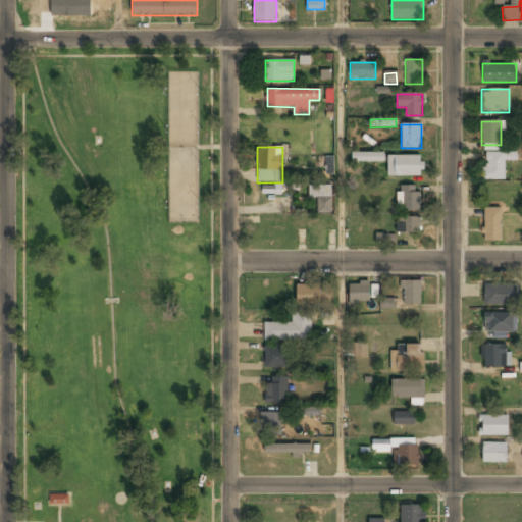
[(383,162),(383,153),(353,153),(353,162),(383,162)]
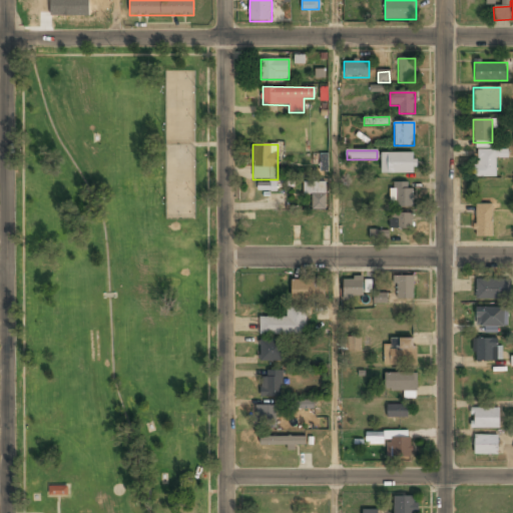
[(496,177),(496,158),(507,158),(507,150),(475,150),(475,178),(496,177)]
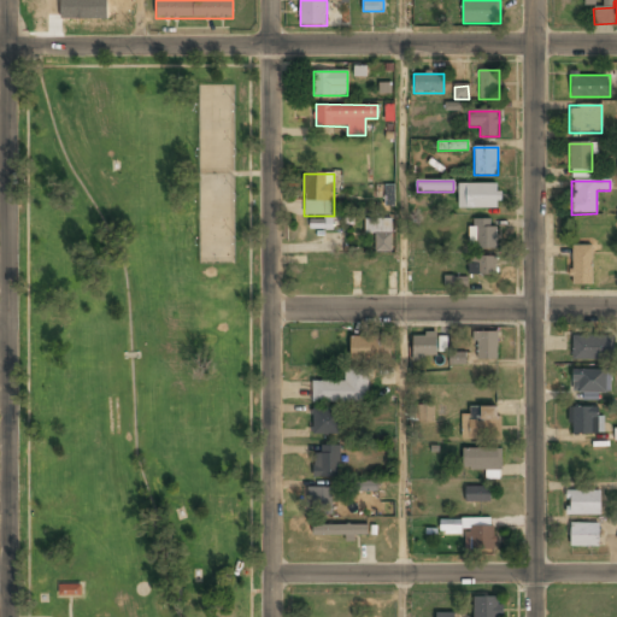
[(459,184),(459,209),(499,209),(499,184),(459,184)]
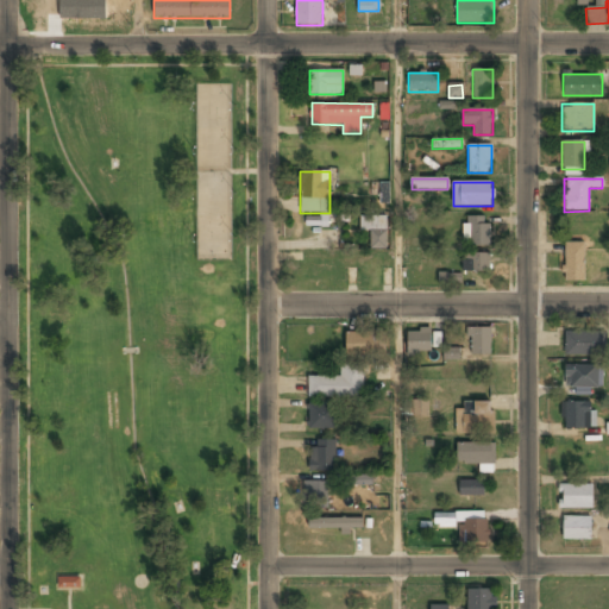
[(328,226),(328,215),(306,215),(306,226),(328,226)]
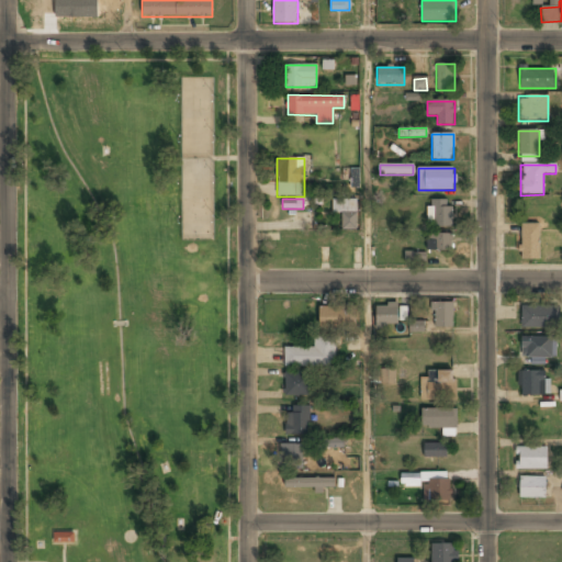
[(357,201),(333,201),(333,213),(343,213),(343,233),(357,233),(357,201)]
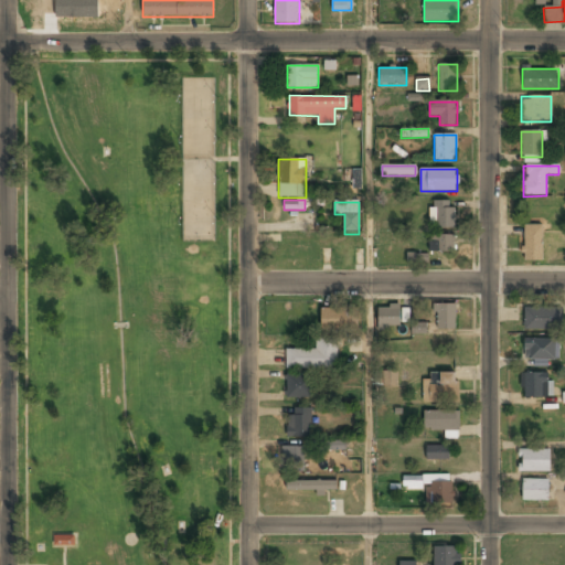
[(454,202),(430,202),(430,228),(454,228),(454,202)]
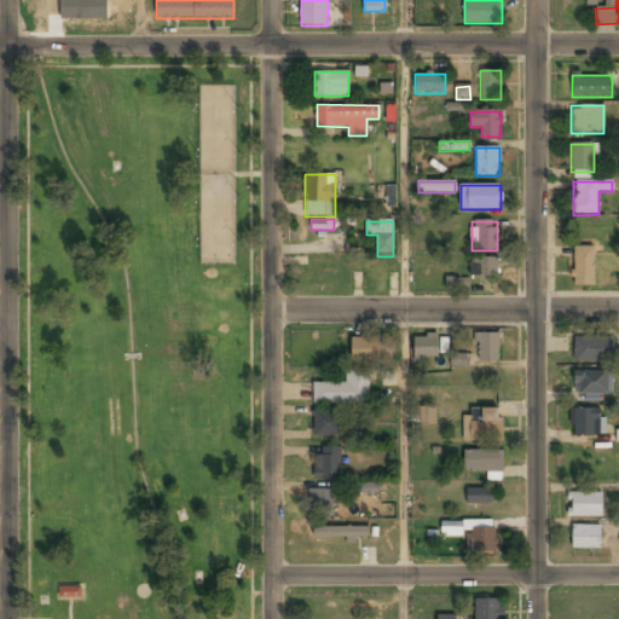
[(594,248),(573,248),(573,287),(594,287),(594,248)]
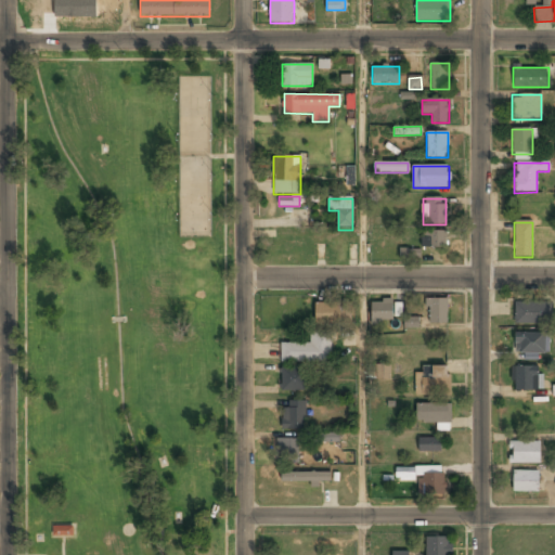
[(422,248),(446,248),(447,232),(422,231),(422,248)]
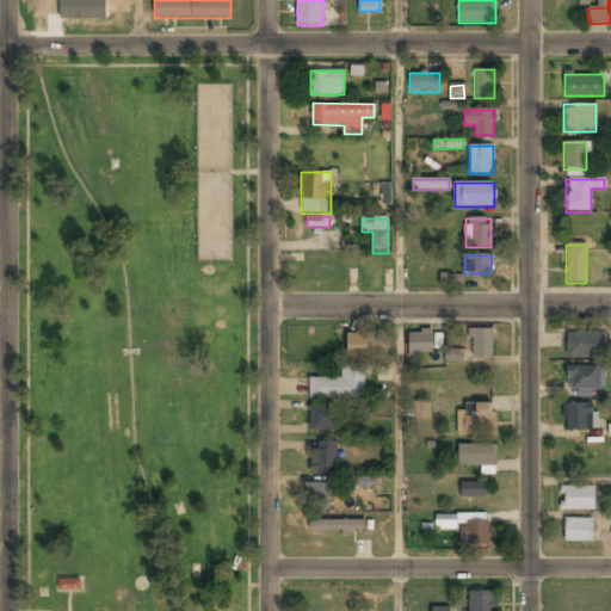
[(462,273),(439,273),(440,285),(462,284),(462,273)]
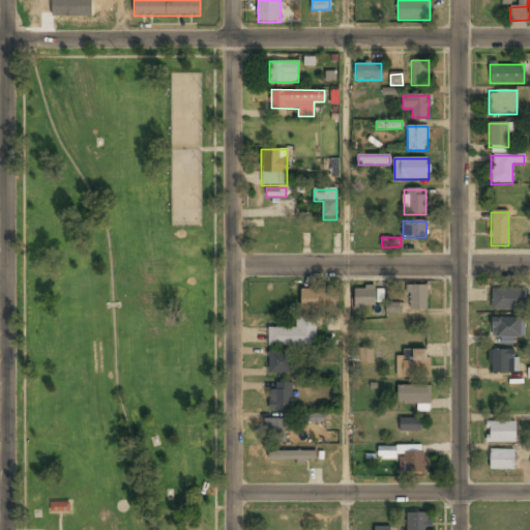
[(427,285),(407,285),(407,310),(427,310),(427,285)]
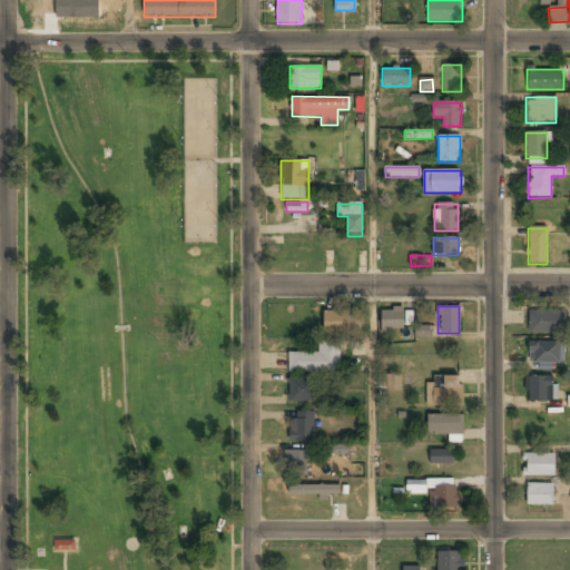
[(382,333),(405,333),(405,310),(382,310),(382,333)]
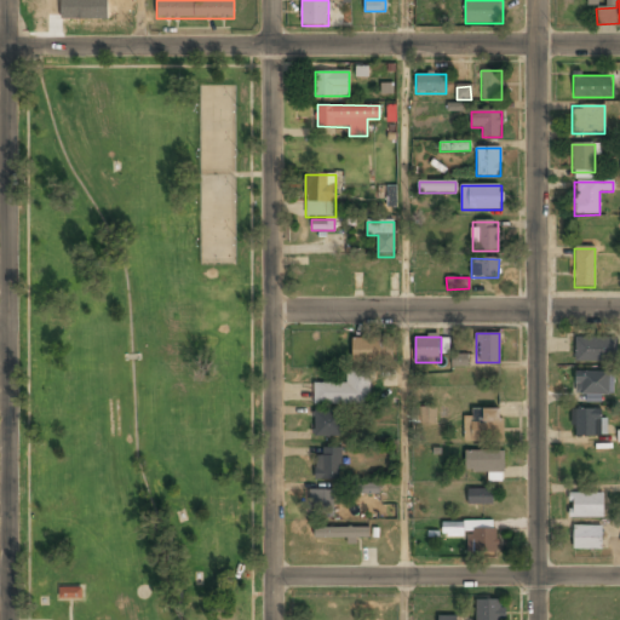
[(441,354),(449,352),(448,338),(440,338),(441,354)]
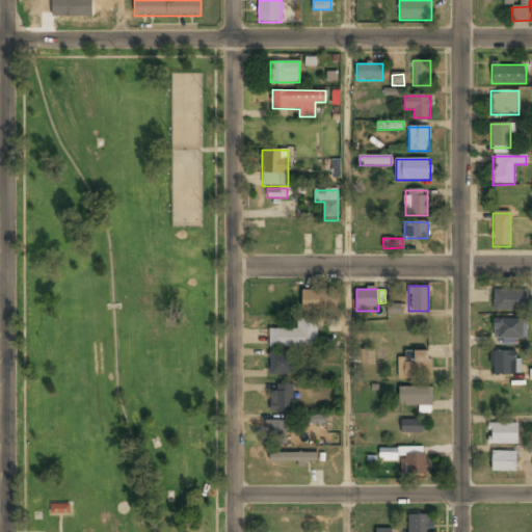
[(528,290),(493,290),(493,311),(527,311),(528,290)]
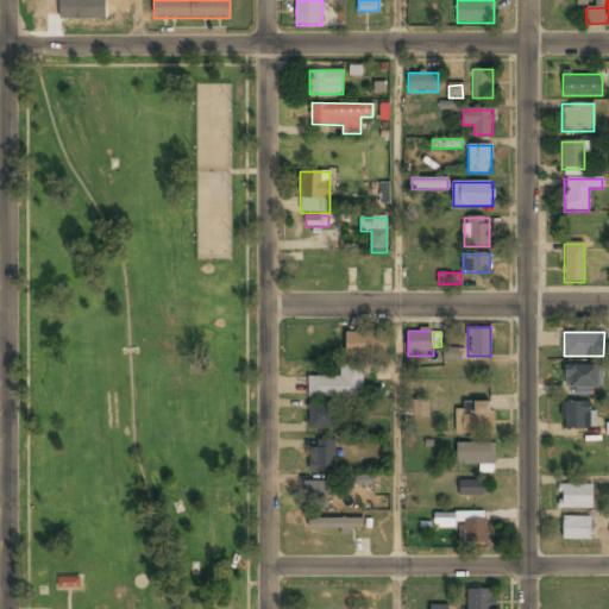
[(346,334),(346,358),(385,358),(385,334),(346,334)]
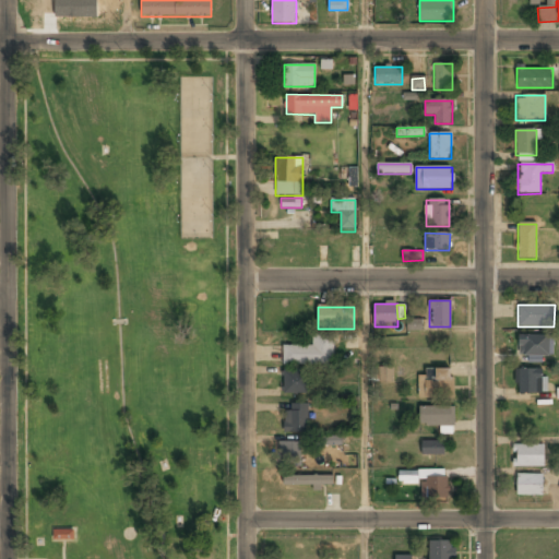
[(421,330),(421,319),(407,319),(406,330),(421,330)]
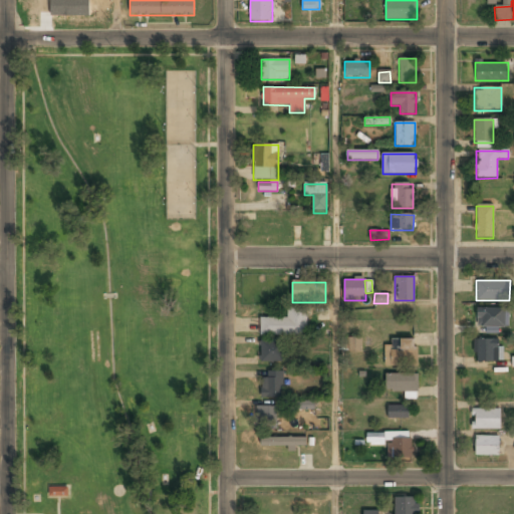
[(260,318),(260,336),(306,336),(306,308),(287,308),(287,318),(260,318)]
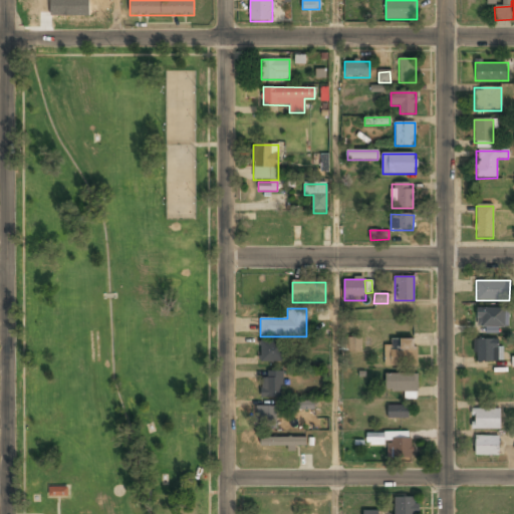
[(507,328),(507,308),(477,308),(477,328),(507,328)]
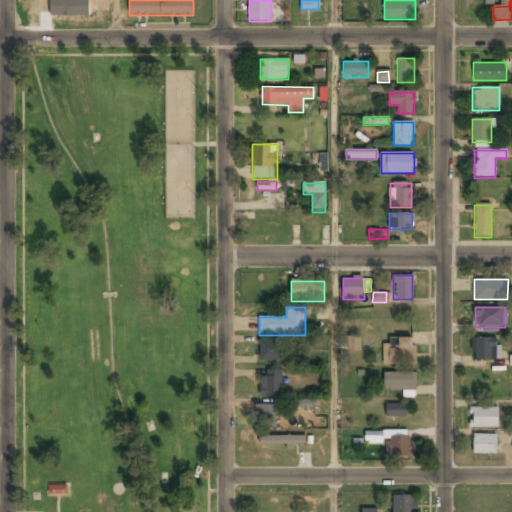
[(347,350),(361,349),(360,335),(347,336),(347,350)]
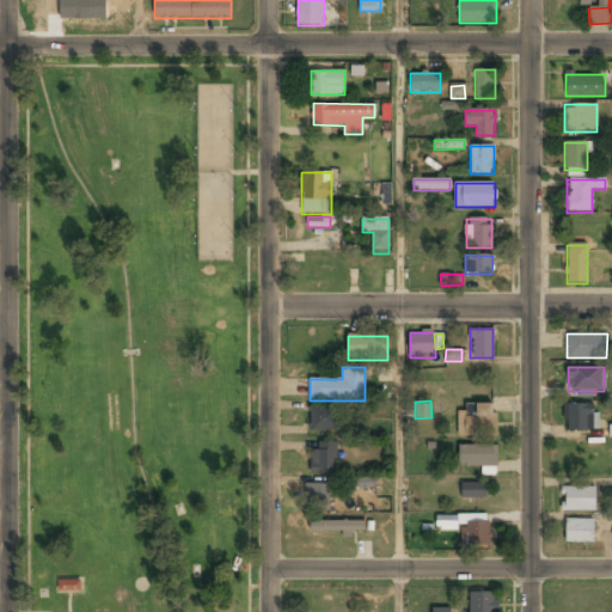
[(458,435),(495,435),(495,404),(458,404),(458,435)]
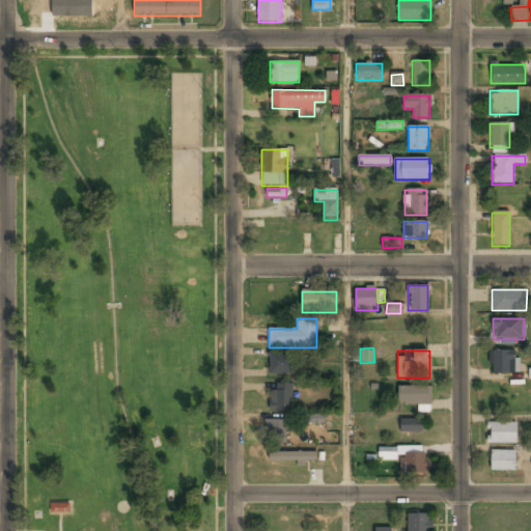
[(490,374),(518,374),(518,351),(490,351),(490,374)]
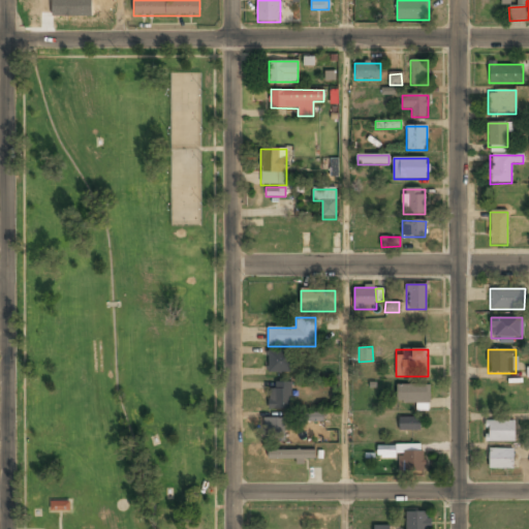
[(268,373),(293,373),(293,351),(268,351),(268,373)]
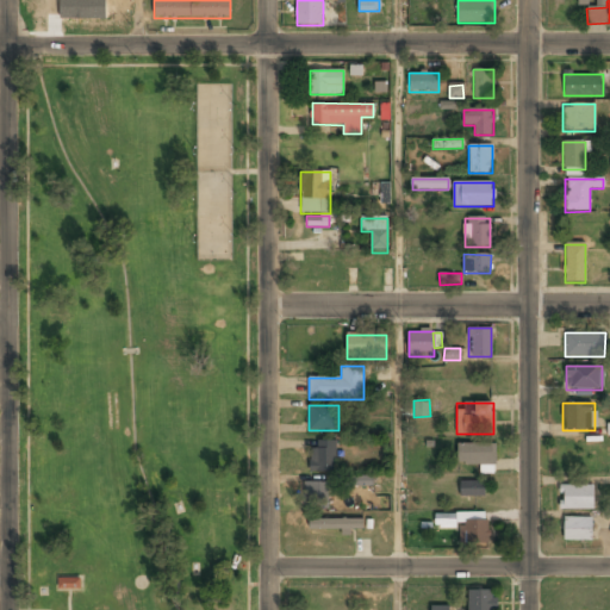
[(336,472),(336,441),(311,441),(311,472),(336,472)]
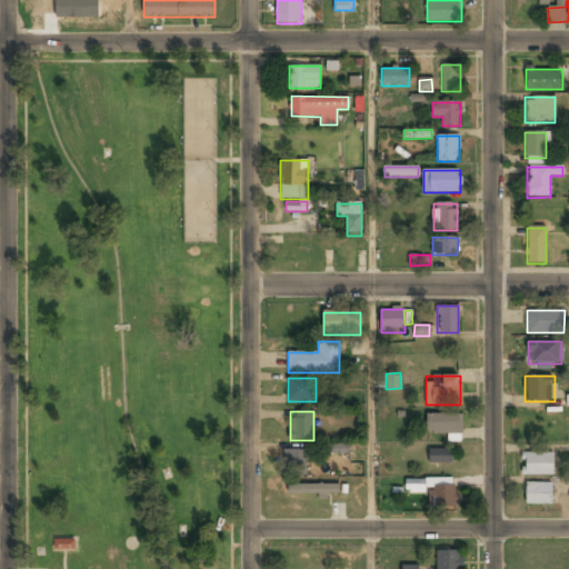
[(462,415),(427,415),(427,433),(462,433),(462,415)]
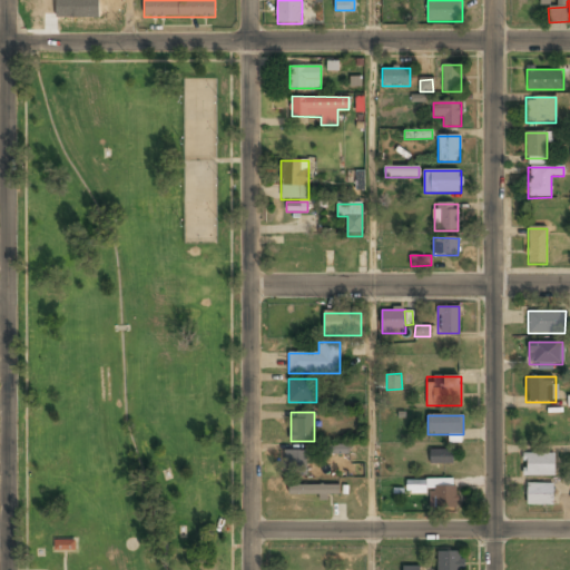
[(320,454),(347,454),(347,444),(320,444),(320,454)]
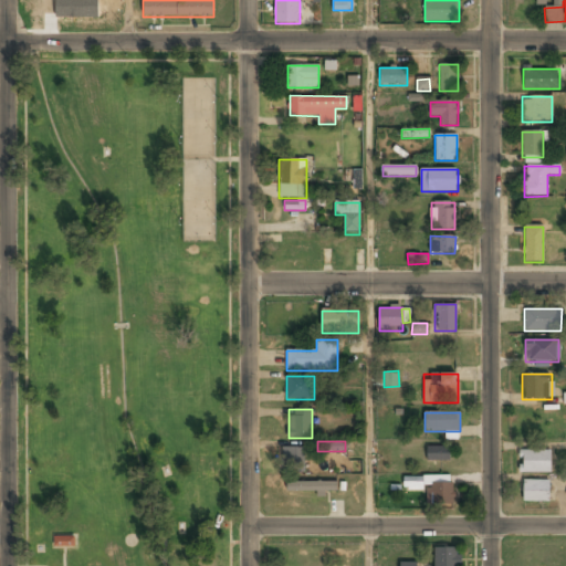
[(304,447),(283,447),(283,471),(304,471),(304,447)]
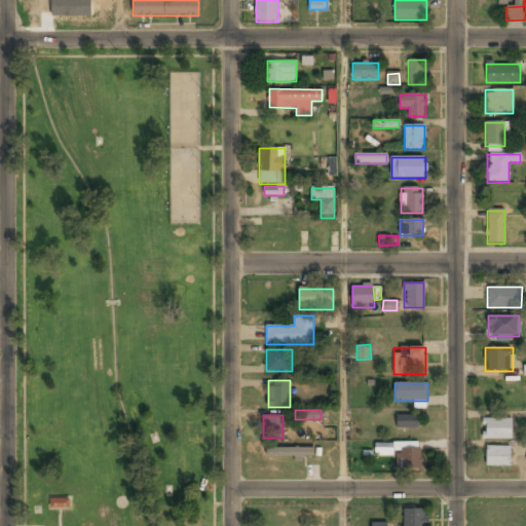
[(417,415),(397,415),(397,427),(417,427),(417,415)]
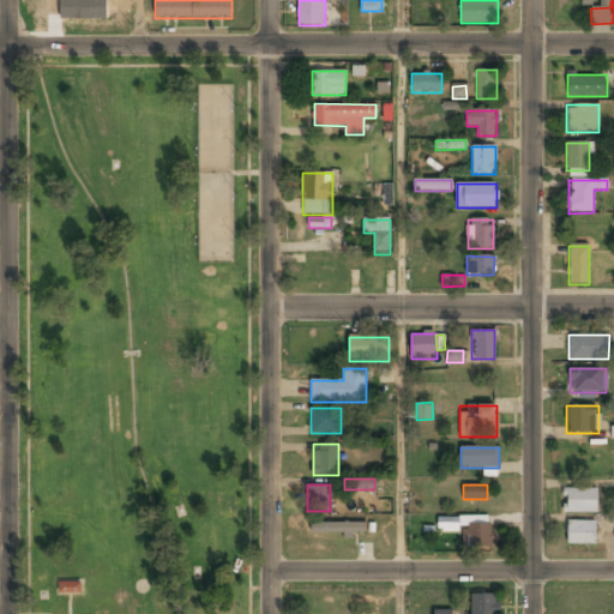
[(564,512),(599,512),(599,489),(564,489),(564,512)]
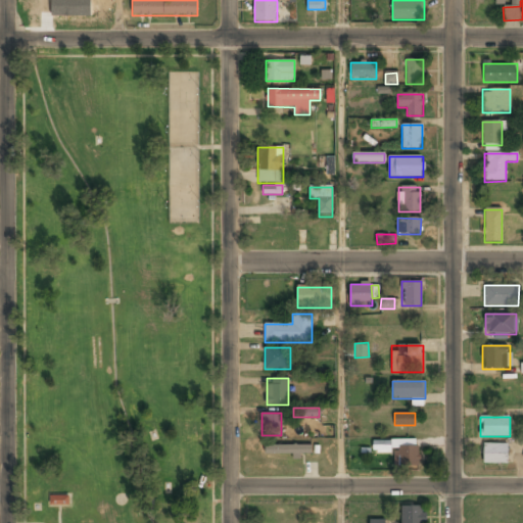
[(418,439),(373,439),(373,452),(397,452),(397,467),(418,467),(418,439)]
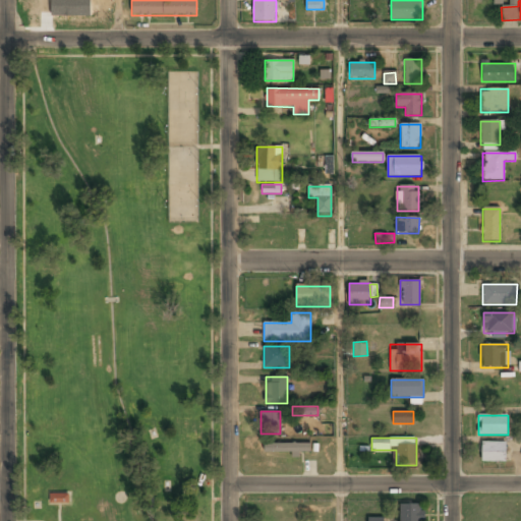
[(265,453),(309,453),(309,443),(265,443),(265,453)]
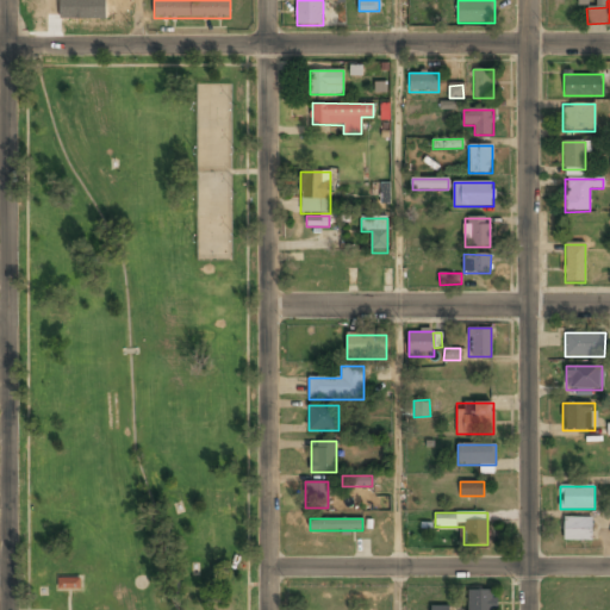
[(592,518),(564,518),(564,542),(592,542),(592,518)]
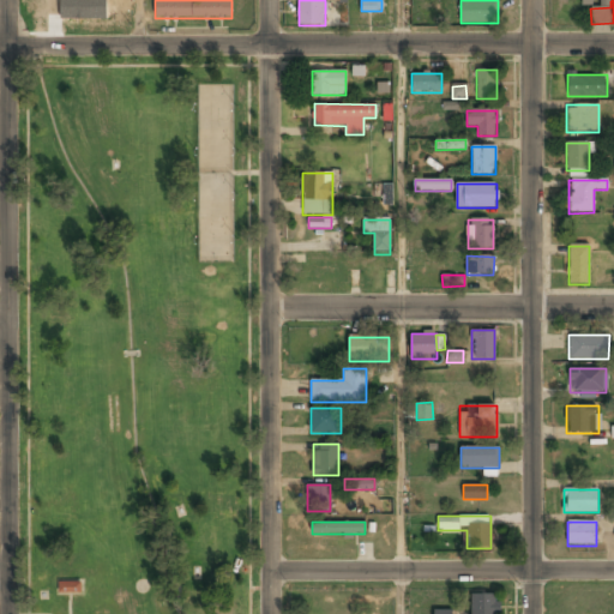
[(80,583),(60,583),(60,593),(80,593),(80,583)]
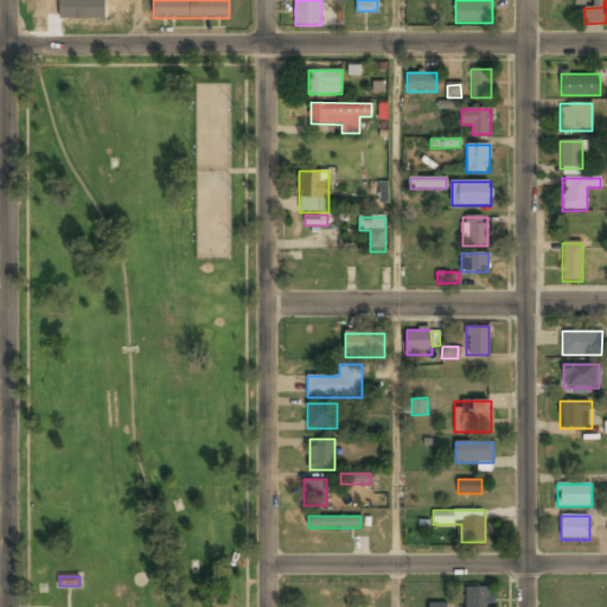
[(466,606),(493,606),(493,588),(466,588),(466,606)]
